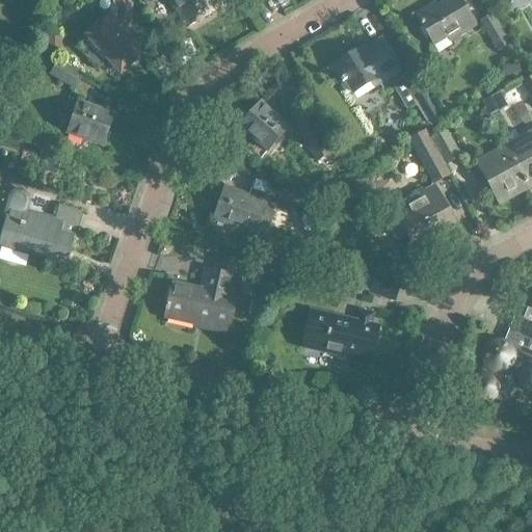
[(108,60),(106,62),(109,69),(114,72),(116,70),(120,73),(144,51),(133,38),(138,33),(134,28),(129,28),(131,5),(128,0),(111,0),(112,1),(108,16),(86,36),(108,60)]
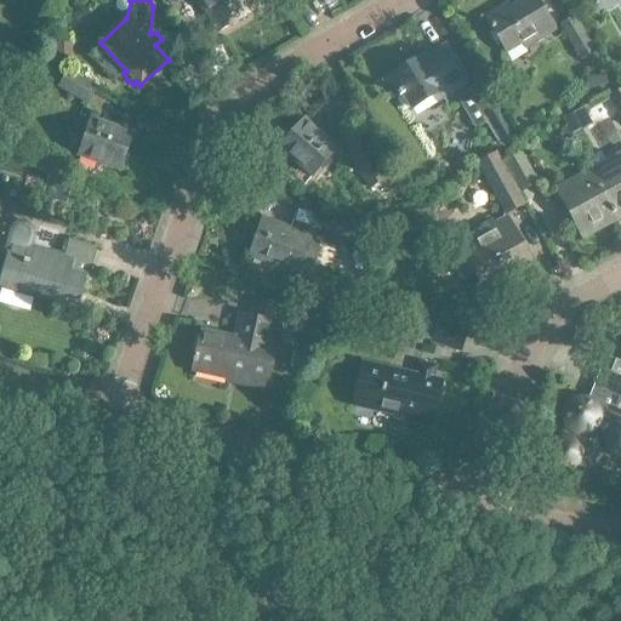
[(217,33),(261,6),(256,0),(244,0),(243,1),(241,0),(195,0),(201,10),(203,9),(217,33)]
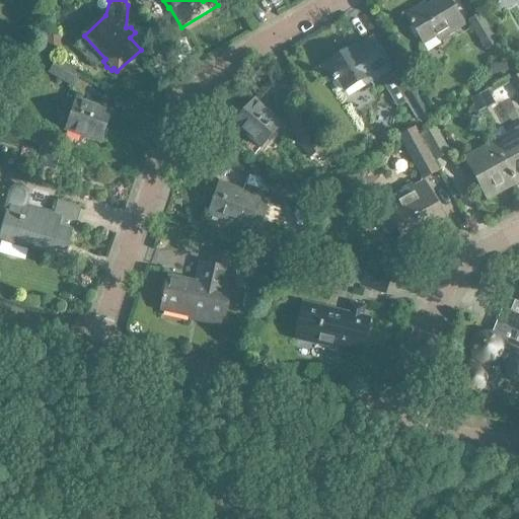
[(447,0),(439,0),(427,8),(424,3),(404,15),(422,44),(436,35),(438,40),(463,25),(447,0)]
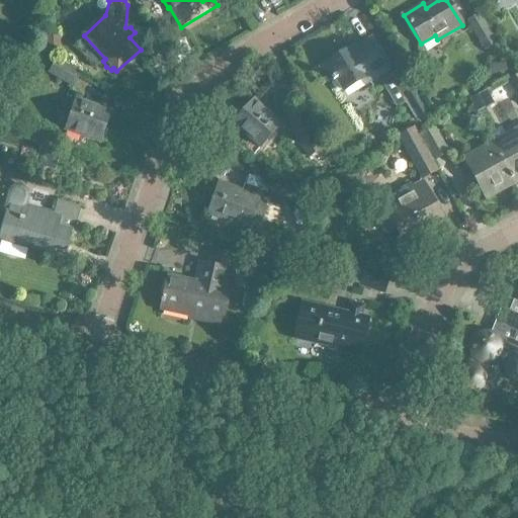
[(485,51),(496,44),(479,14),(466,21),(485,51)]
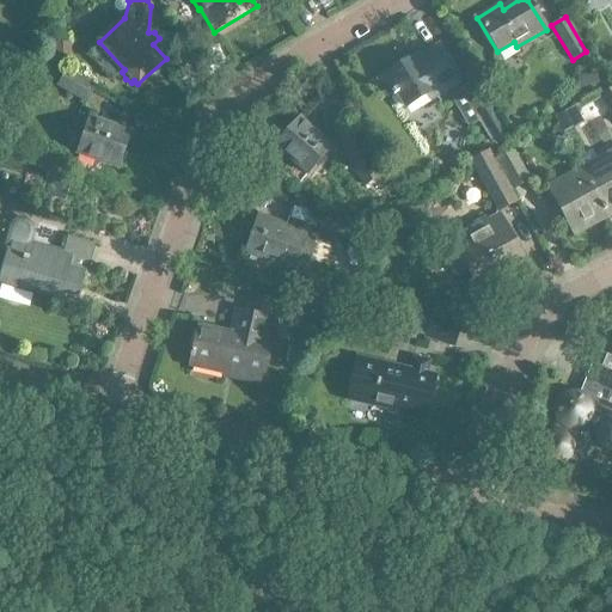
[(427,96),(429,101),(460,81),(439,46),(421,56),(420,53),(377,79),(387,96),(391,93),(393,96),(397,93),(405,109),(427,96)]
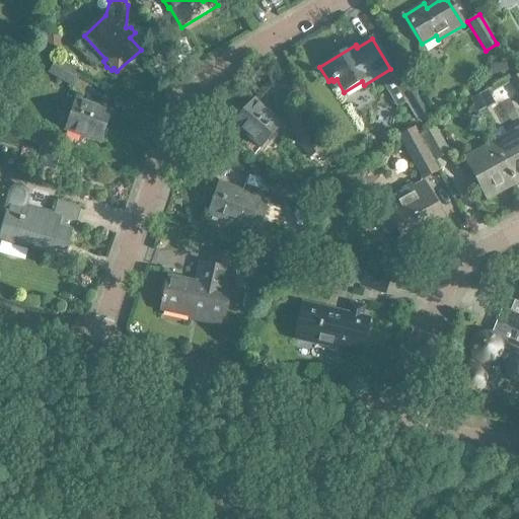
[(56,61),(48,73),(72,87),(79,74),(56,61)]
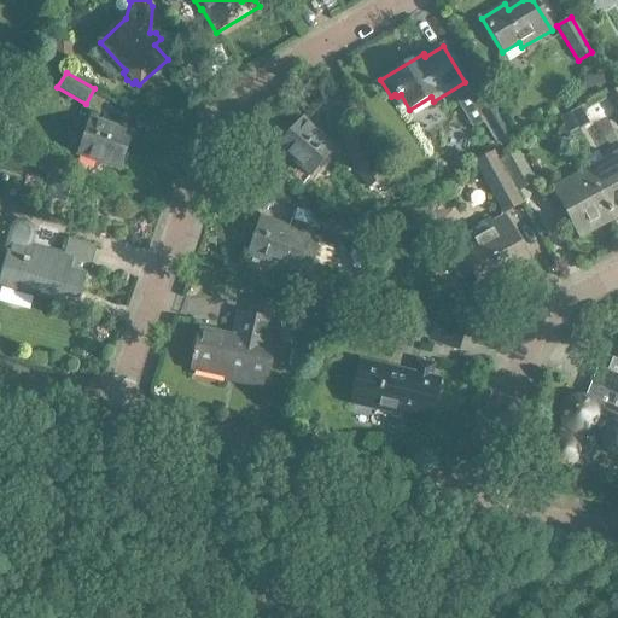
[(514,136),(481,80),(466,89),(500,145),(514,136)]
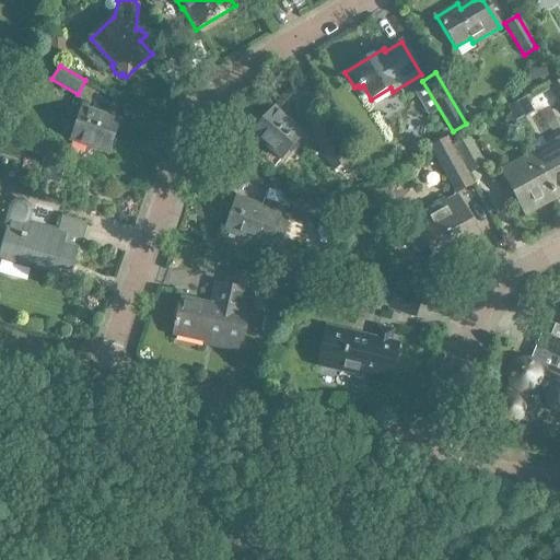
[(559,78),(548,84),(559,106),(559,78)]
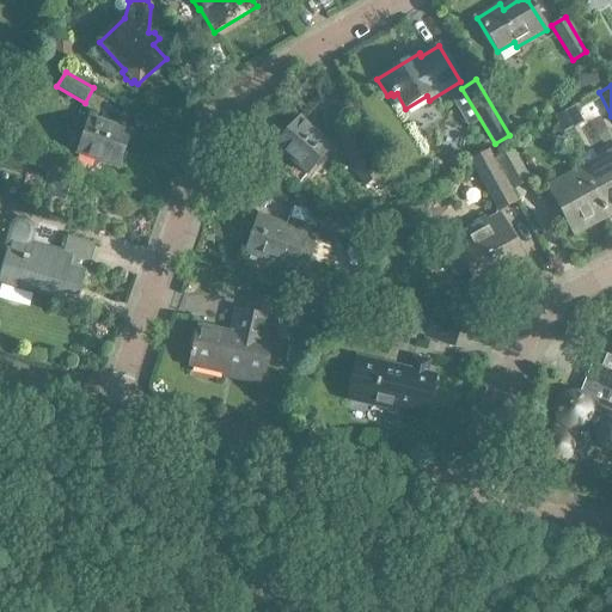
[(77,153),(117,167),(129,133),(89,118),(77,153)]
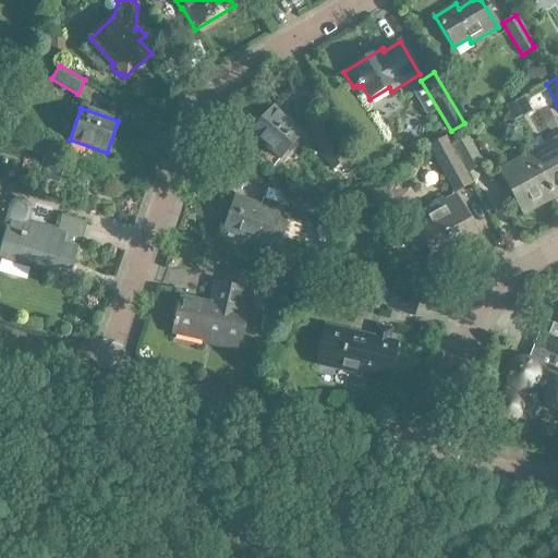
[(302,134),(273,108),(251,133),(280,158),(302,134)]
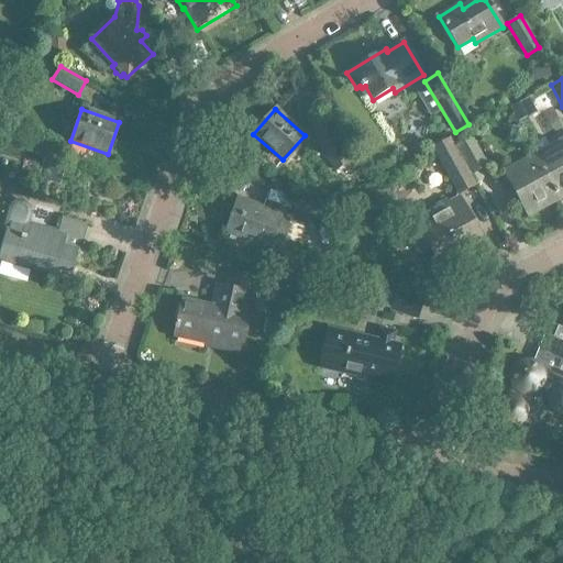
[(321,118),(308,125),(334,170),(348,163),(321,118)]
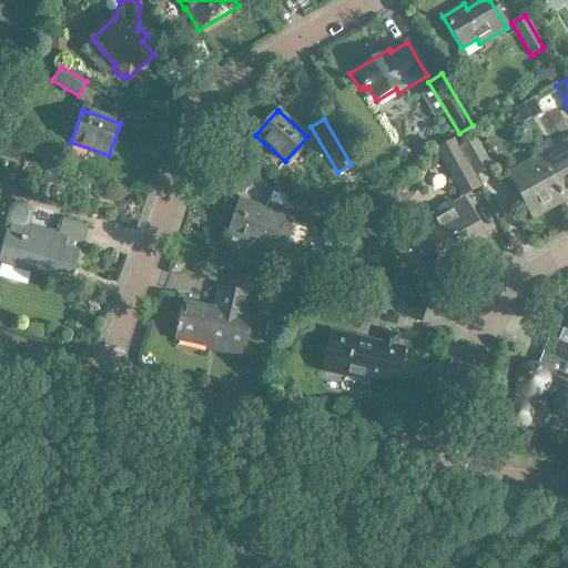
[(460,149),(455,139),(437,149),(464,196),(482,186),(476,175),(460,149)]
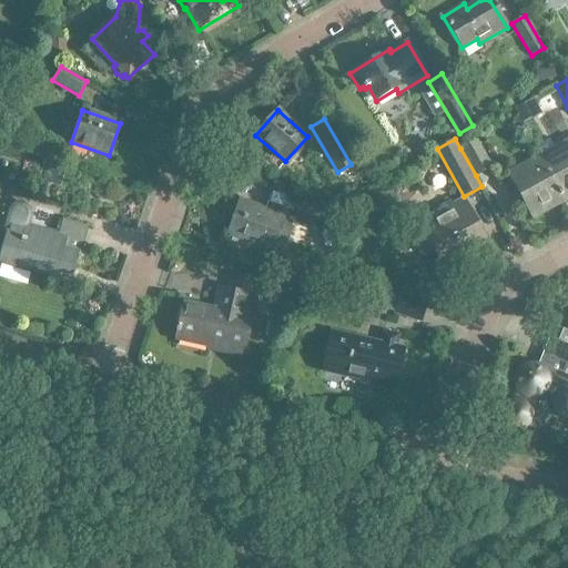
[(476,175),(493,166),(478,139),(460,149),(476,175)]
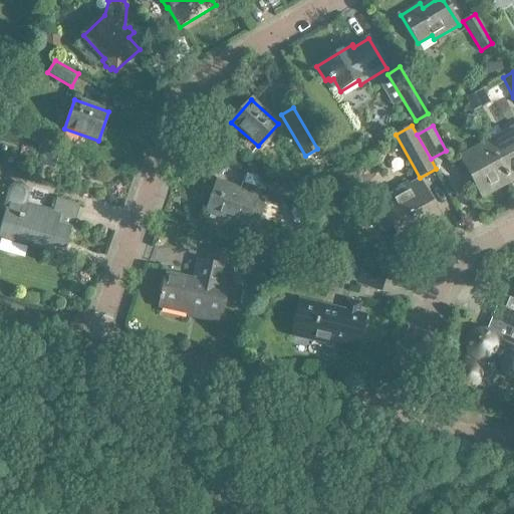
[(489,142),(510,181),(513,179),(513,134),(504,141),(501,136),(489,142)]
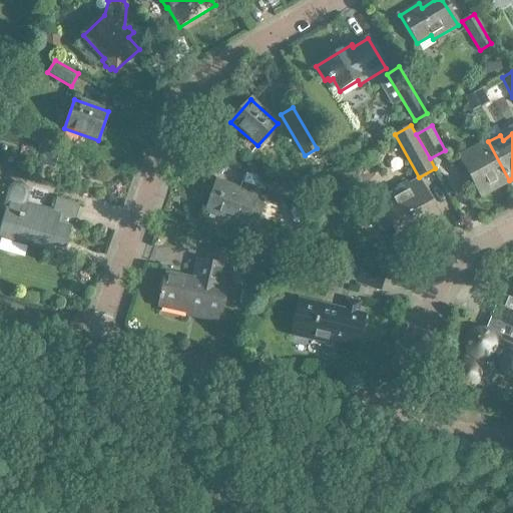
[(509,180),(488,141),(475,149),(478,154),(462,162),(481,196),(509,180)]
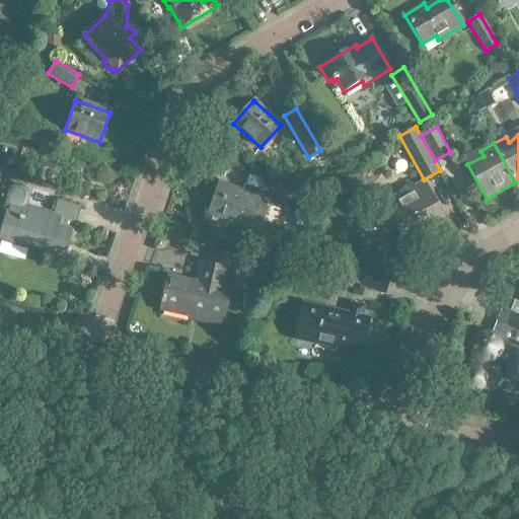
[(218,183),(208,214),(213,216),(212,221),(226,226),(228,221),(249,229),(255,214),(262,216),(267,201),(294,210),(301,192),(264,178),(260,191),(245,187),(242,196),(232,192),(233,189),(218,183)]
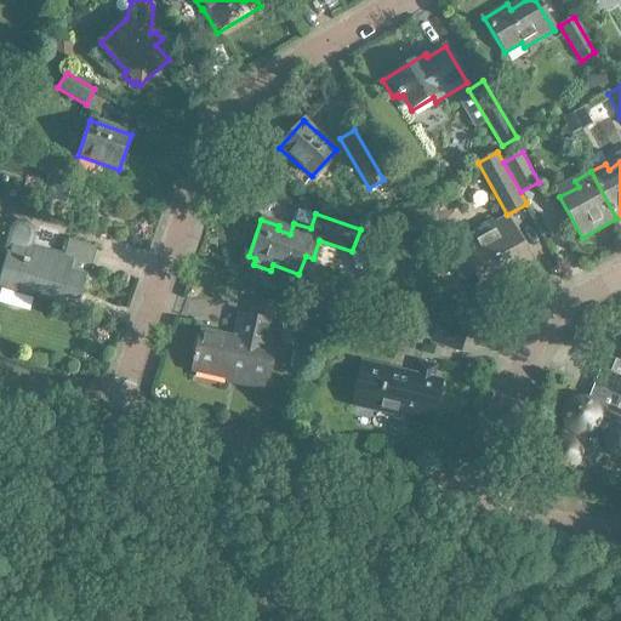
[(85,278),(86,278),(95,249),(68,241),(62,260),(51,256),(52,252),(30,245),(33,237),(33,235),(33,234),(33,232),(33,231),(32,229),(30,227),(30,226),(29,224),(28,223),(26,223),(24,222),(22,222),(21,222),(18,222),(17,223),(13,224),(13,226),(12,227),(11,228),(10,229),(7,241),(12,243),(9,255),(6,254),(0,274),(0,281),(51,297),(50,303),(75,311),(85,278)]
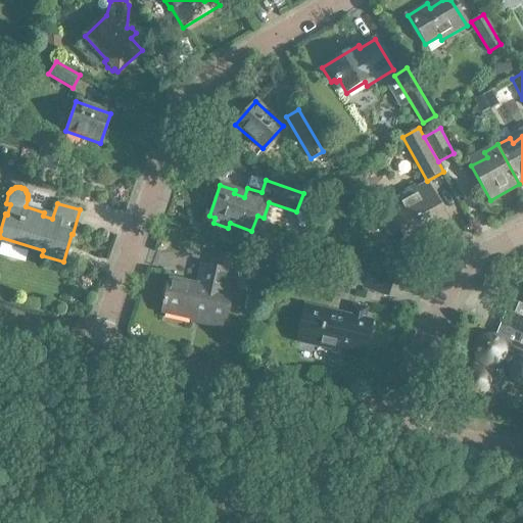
[(389,233),(390,234),(398,229),(408,245),(447,224),(429,192),(420,197),(414,187),(384,202),(388,209),(380,215),(380,216),(380,219),(380,220),(382,223),(383,226),(384,228),(385,229),(386,231),(389,233)]
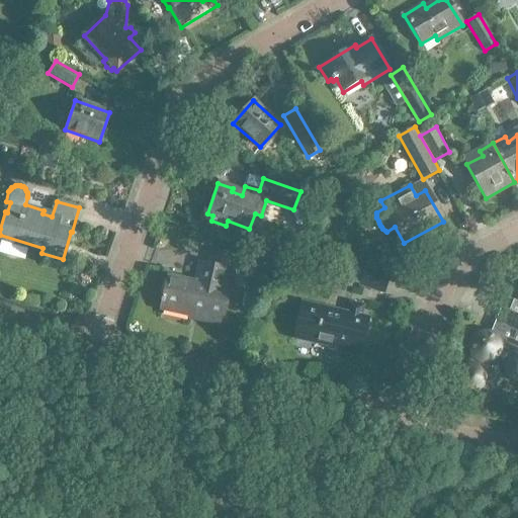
[(234,256),(210,251),(207,265),(199,263),(195,283),(168,277),(161,308),(198,316),(197,320),(221,325),(229,290),(223,289),(227,270),(231,271),(234,256)]
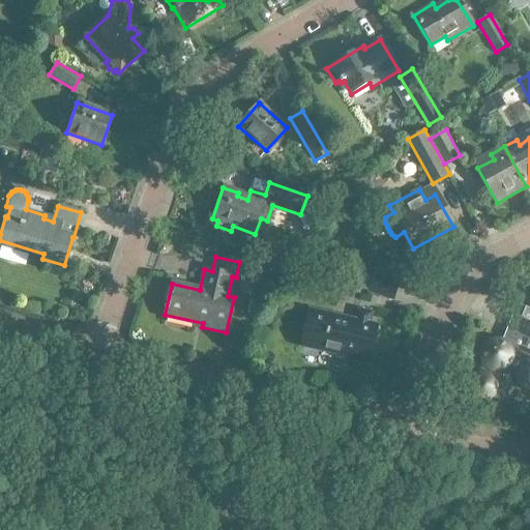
[(337,357),(366,363),(375,326),(367,325),(371,314),(357,311),(355,322),(348,320),(347,322),(335,319),(335,317),(308,312),(301,346),(339,354),(337,357)]
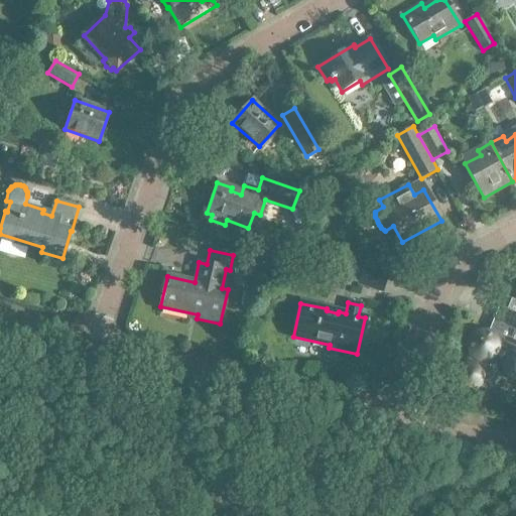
[(515,313),(498,306),(488,332),(485,332),(482,331),(479,332),(477,333),(475,334),(473,335),(471,337),(469,339),(469,341),(468,342),(468,343),(468,345),(467,347),(468,348),(468,350),(468,352),(469,353),(470,355),(471,357),(474,359),(475,360),(477,360),(475,365),(474,364),(471,364),(469,364),(467,365),(465,365),(463,366),(461,368),(460,369),(459,371),(459,372),(458,374),(458,376),(458,377),(458,379),(458,381),(459,382),(460,384),(462,386),(463,387),(466,388),(467,389),(469,389),(471,389),(474,389),(476,388),(478,386),(480,385),(482,383),(482,381),(483,379),(483,378),(483,376),(483,375),(483,374),(482,372),(482,371),(481,369),(480,369),(483,366),(483,361),(485,361),(487,361),(488,360),(491,359),(493,357),(494,356),(495,354),(503,362),(502,364),(502,365),(502,367),(502,369),(503,370),(504,372),(505,373),(506,374),(507,375),(509,376),(510,376),(513,376),(514,376),(515,376),(515,375),(515,356),(515,357),(515,356),(515,313)]
